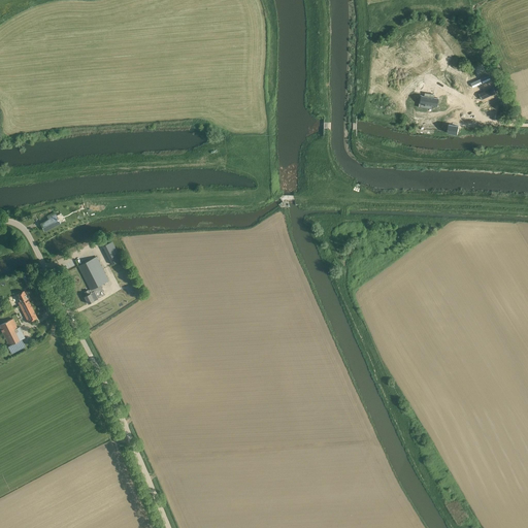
[(438,106),(439,98),(432,97),(431,97),(431,95),(431,94),(425,93),(424,96),(420,95),(420,96),(422,96),(421,104),(424,104),(424,105),(425,105),(426,104),(433,106),(438,106)]
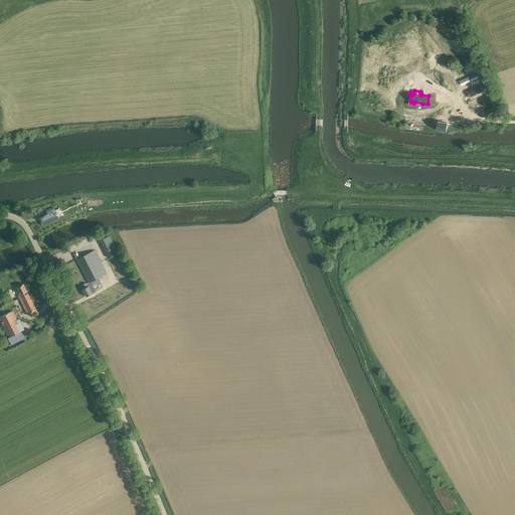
[(438,122),(438,123),(437,129),(447,131),(448,123),(442,122),(438,122)]
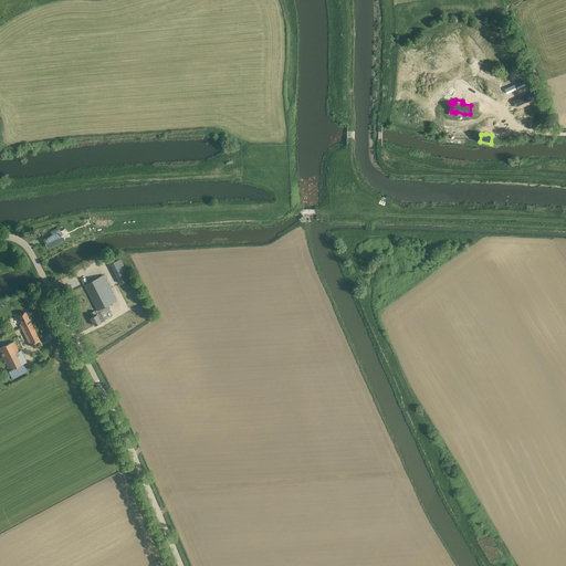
[(64,230),(60,232),(59,228),(58,228),(51,232),(53,236),(44,240),(44,241),(48,248),(61,241),(69,237),(64,230)]
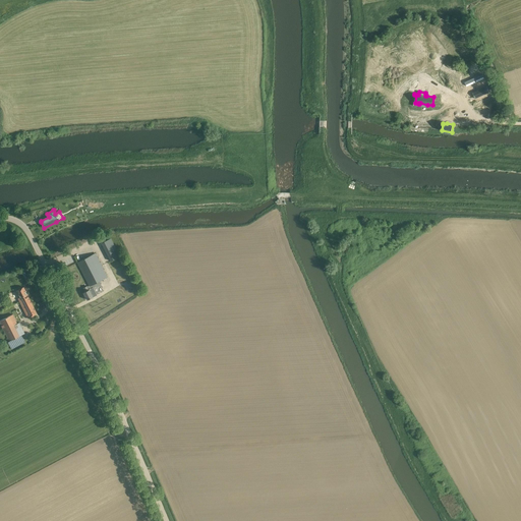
[(110,238),(101,242),(111,261),(120,256),(110,238)]
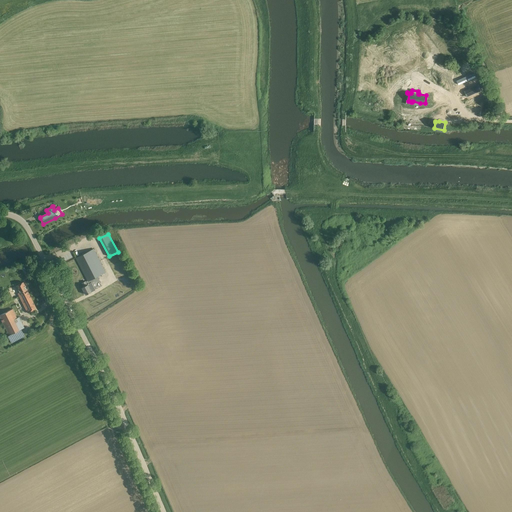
[(93,249),(76,258),(87,281),(90,280),(92,279),(93,281),(94,282),(95,282),(99,280),(99,279),(97,276),(105,272),(93,249)]
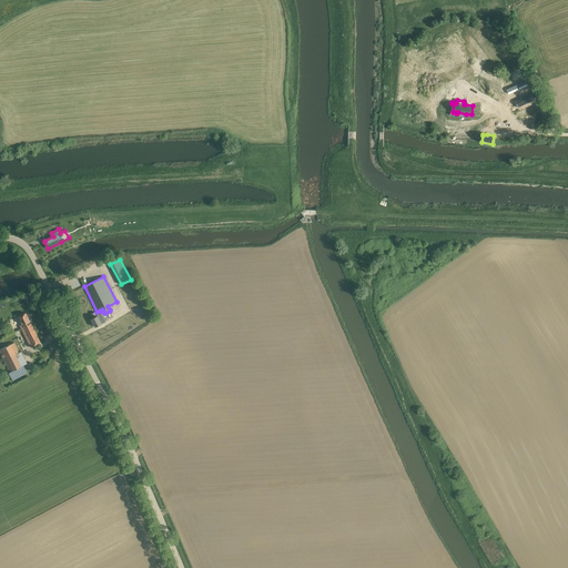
[(94,312),(91,314),(92,317),(91,318),(95,327),(101,324),(105,322),(101,313),(97,315),(97,316),(95,313),(94,312)]
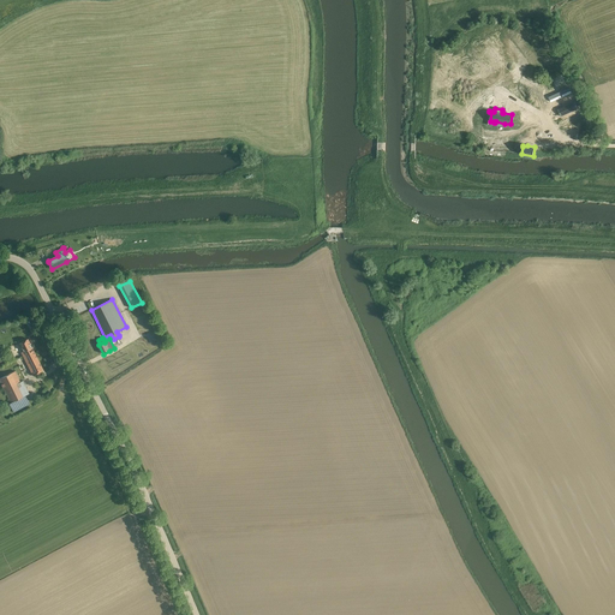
[(21,352),(23,356),(33,375),(43,370),(28,339),(19,342),(23,351),(21,352)]
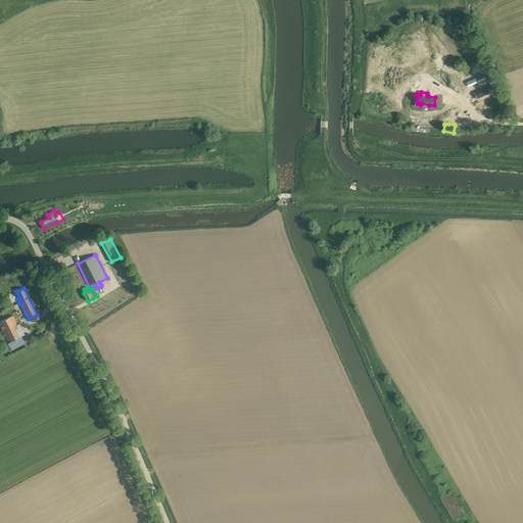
[(19,324),(17,325),(12,316),(0,321),(0,324),(9,342),(25,334),(19,324)]
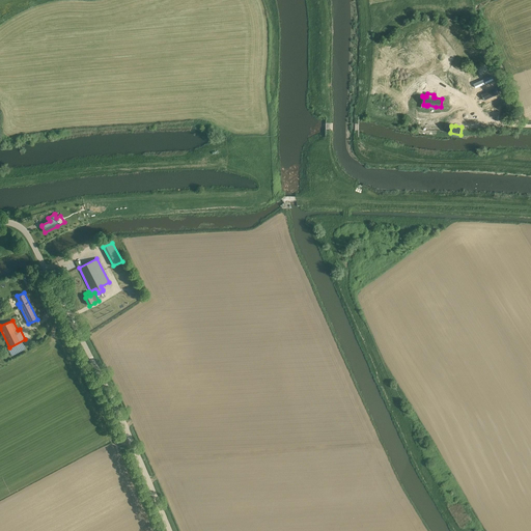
All buildings are outlined.
